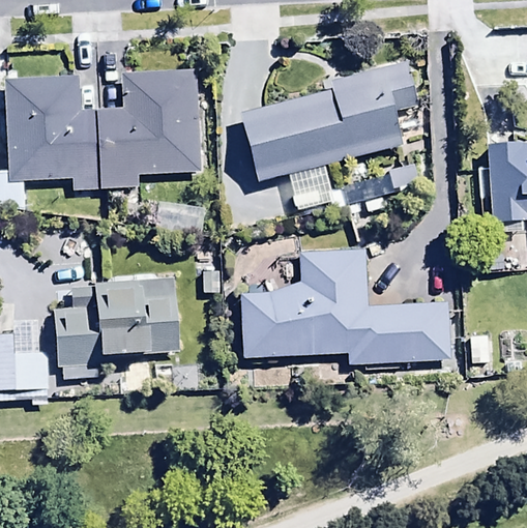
[(415,168),(330,185),(326,165),(403,148),(391,99),(413,94),(406,61),(326,79),(329,90),(237,111),(254,180),(285,173),(293,212),(329,204),(330,210),(364,204),(367,215),(386,211),(383,197),(419,189),(415,168)]
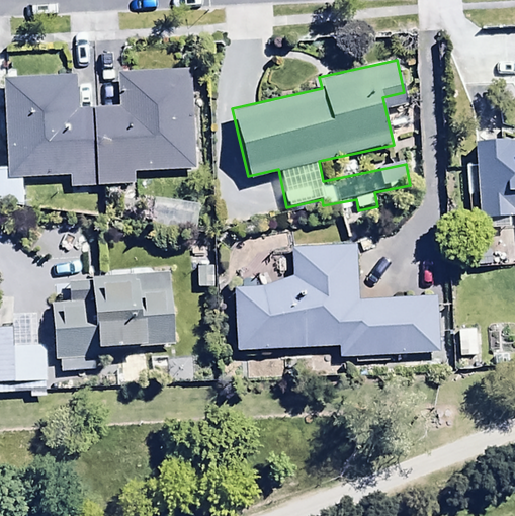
[(75,72),(3,76),(9,166),(0,166),(0,208),(24,207),(23,174),(72,172),(73,186),(133,184),(133,172),(196,169),(191,66),(116,70),(118,104),(76,106),(75,72)]
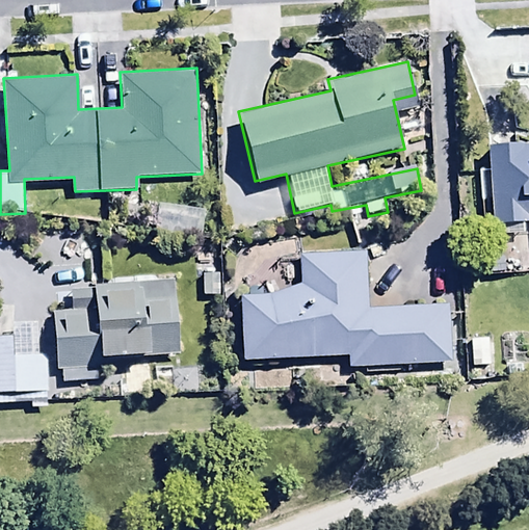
[(528,137),(492,138),(494,222),(481,222),(482,277),(528,275),(528,137)]
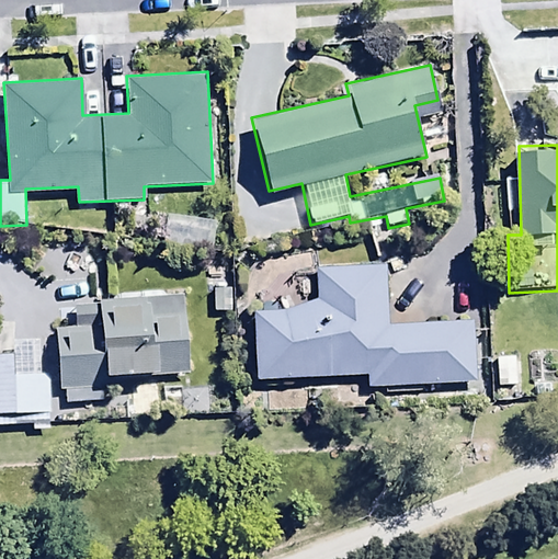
[(162,213),(158,242),(213,250),(216,220),(162,213)]
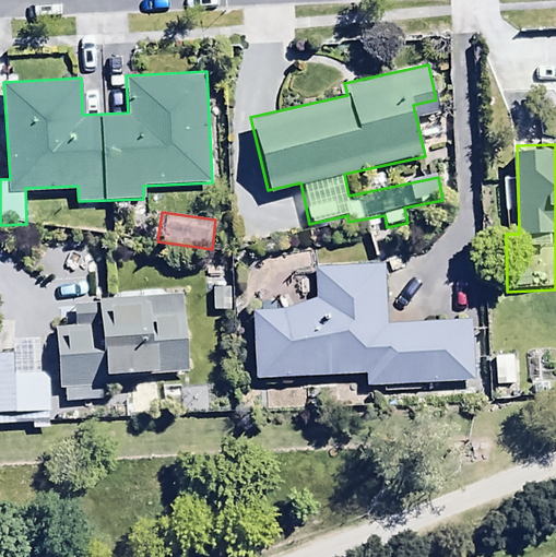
[(385,262),(316,264),(317,298),(281,307),(252,308),(253,376),(366,374),(366,383),(475,380),(474,322),(387,324),(385,262)]
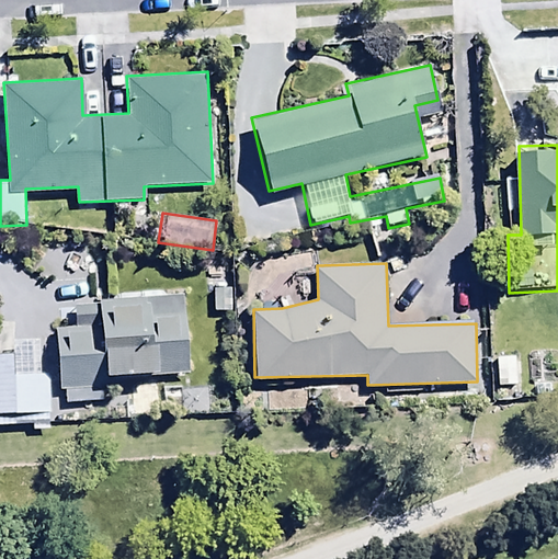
[(113,378),(188,378),(188,297),(100,296),(100,306),(75,306),(75,326),(59,326),(59,390),(69,390),(69,403),(103,403),(103,387),(113,387),(113,378)]
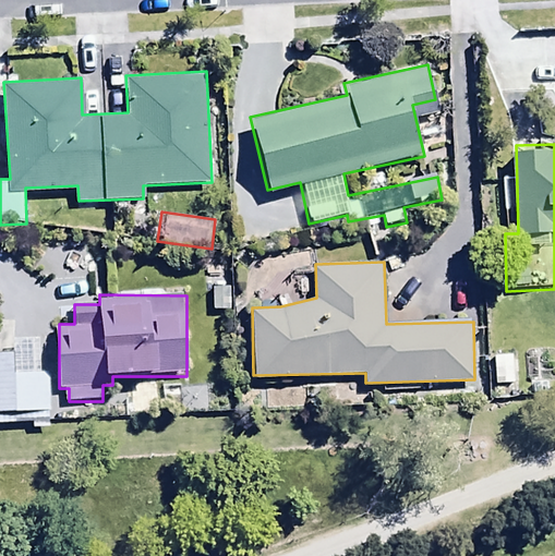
[(0,409),(52,409),(51,371),(16,372),(16,348),(0,348),(0,409)]
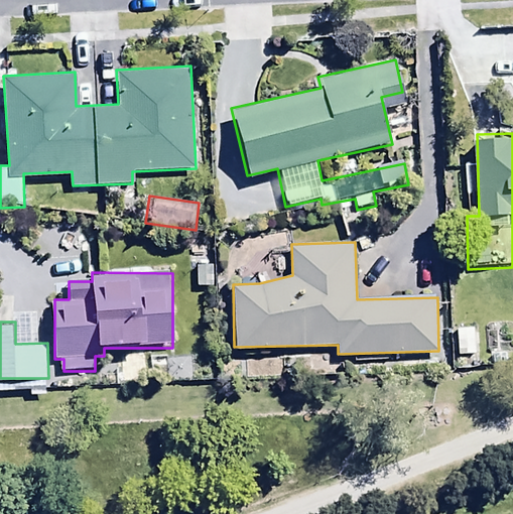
[(476,328),(458,328),(458,355),(476,355),(476,328)]
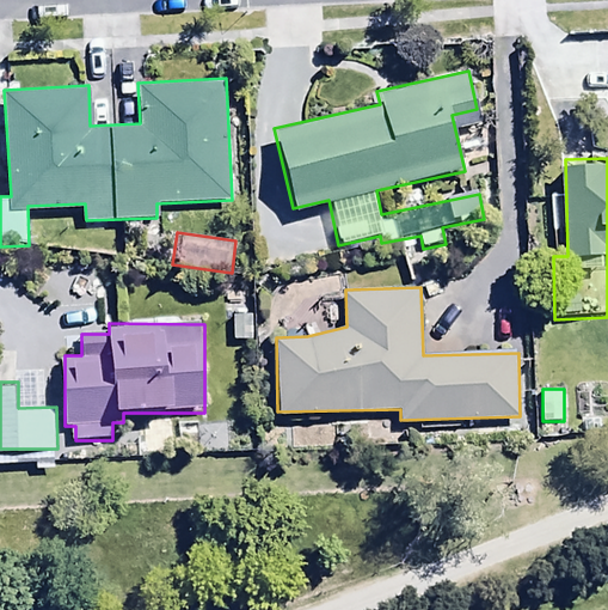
All buildings are outlined.
